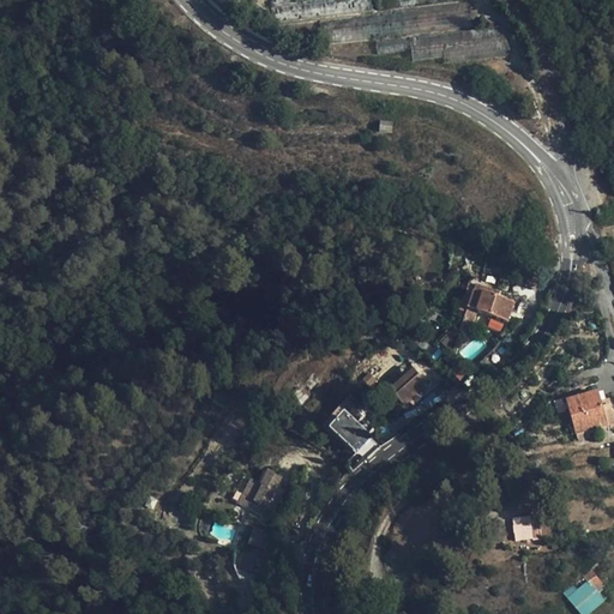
[(371,0),(270,0),(274,23),(372,12),(371,0)]
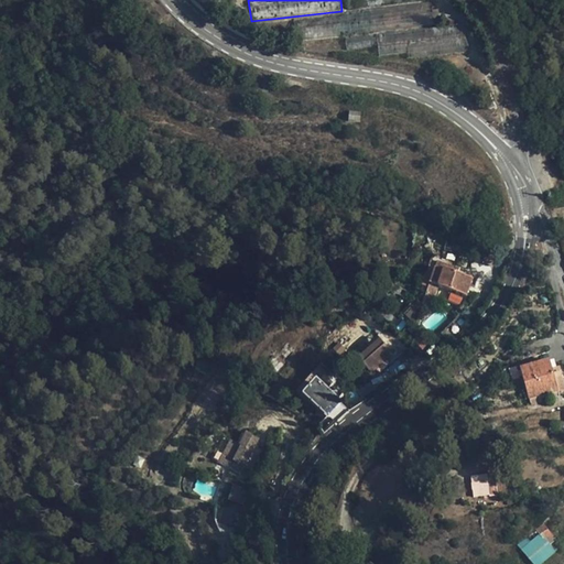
[(489,97),(484,99),(488,110),(494,108),(489,97)]
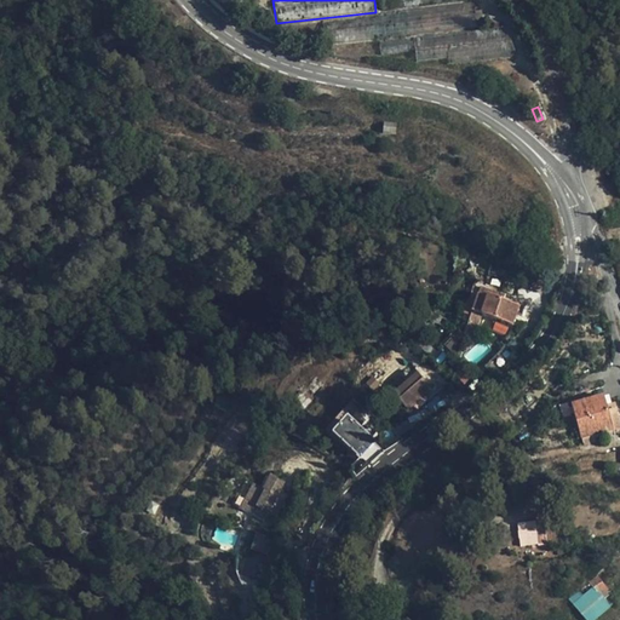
[(396,125),(384,124),(383,128),(383,130),(383,131),(383,132),(396,133),(396,125)]
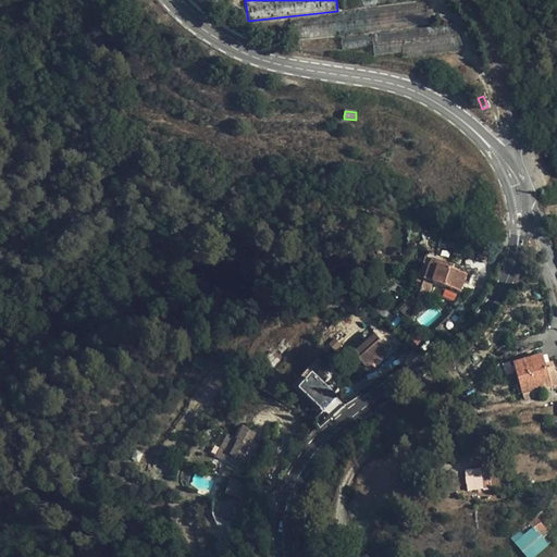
[(460,293),(467,275),(450,270),(452,264),(436,259),(434,267),(429,264),(421,292),(430,295),(433,283),(460,293)]
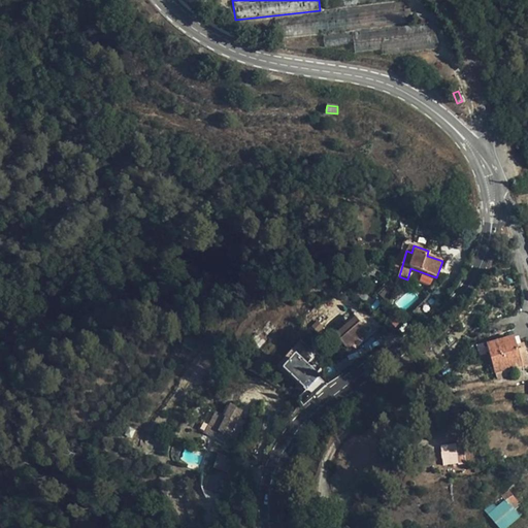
[(382,287),(384,300),(401,297),(399,285),(382,287)]
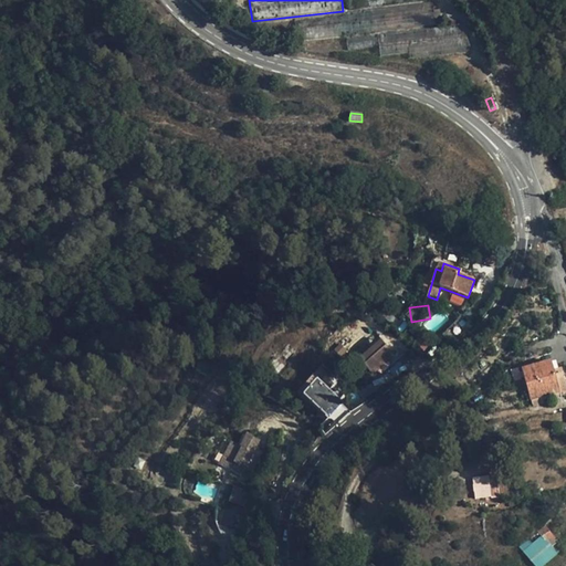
[(386,346),(381,341),(359,359),(365,365),(386,346)]
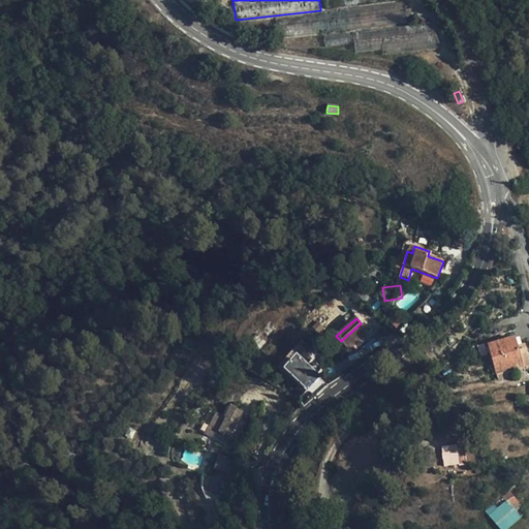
[(369,332),(361,323),(341,341),(348,349),(369,332)]
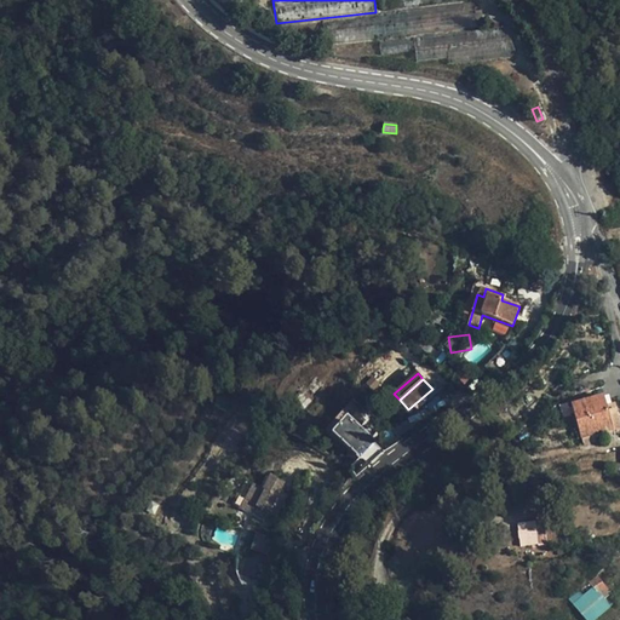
[(607,412),(603,397),(572,406),(581,440),(595,435),(613,430),(607,412)]
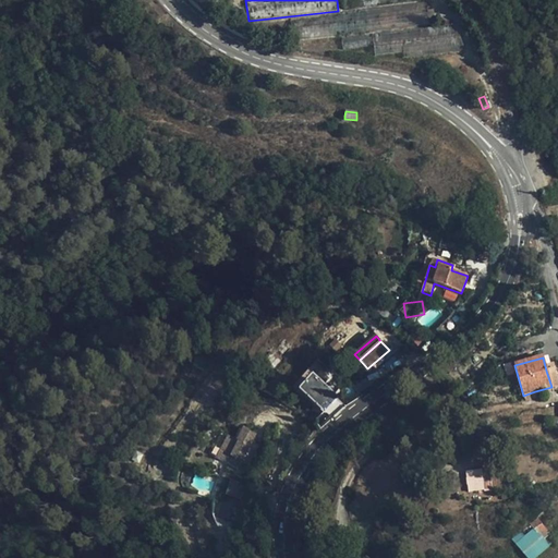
[(208,364),(197,359),(193,367),(203,373),(208,364)]
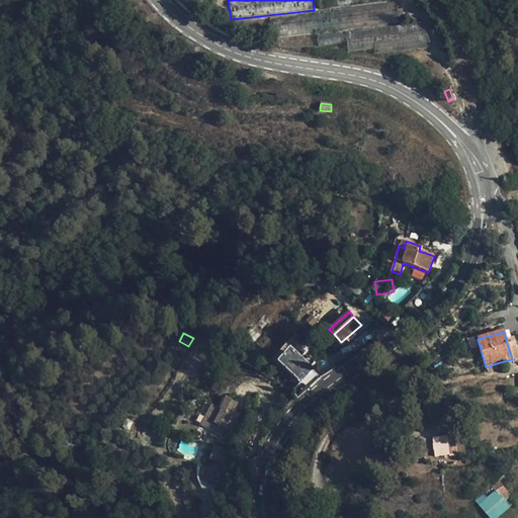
[(517,352),(515,342),(507,344),(512,359),(513,364),(514,364),(517,362),(517,352)]
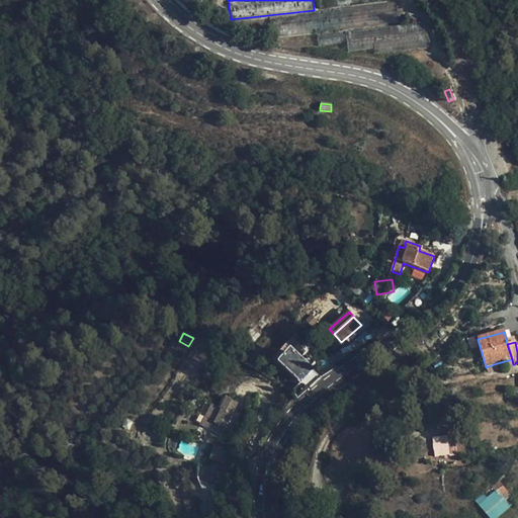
[(297,346),(291,353),(298,360),(306,353),(297,346)]
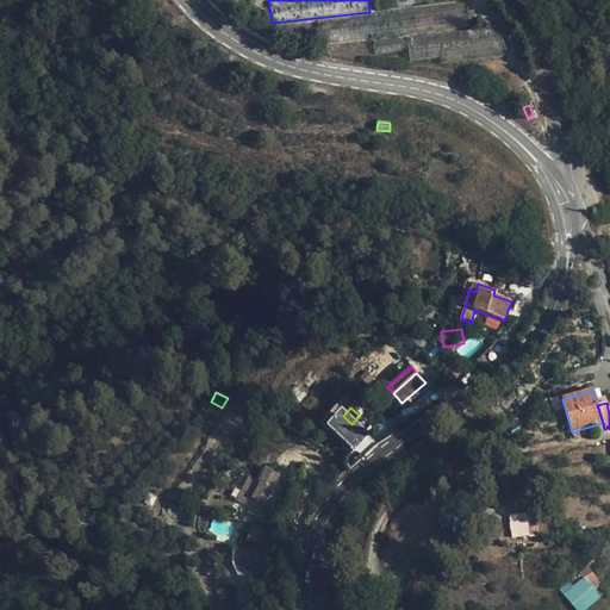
[(343,416),(340,414),(328,427),(331,429),(343,416)]
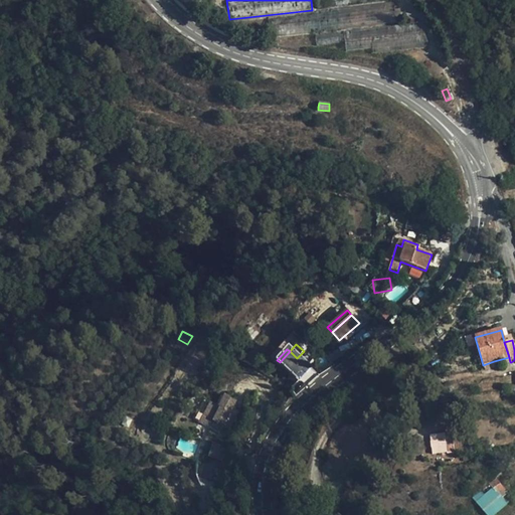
[(297,358),(290,351),(280,362),(300,378),(304,373),(305,374),(310,368),(297,358)]
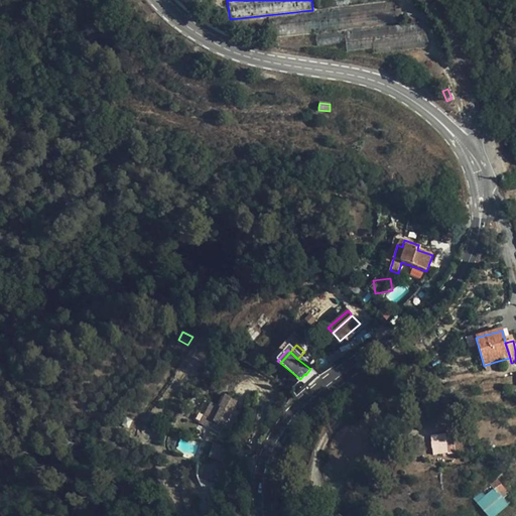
[(343,360),(339,353),(329,359),(332,366),(343,360)]
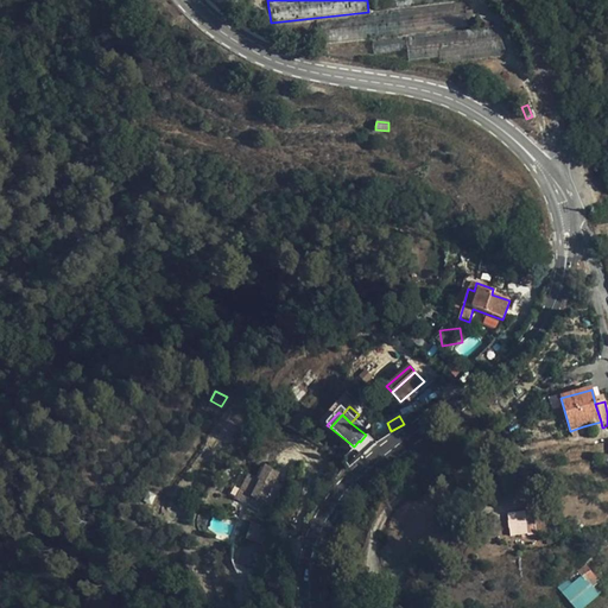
[(570,431),(572,438),(586,434),(583,426),(570,431)]
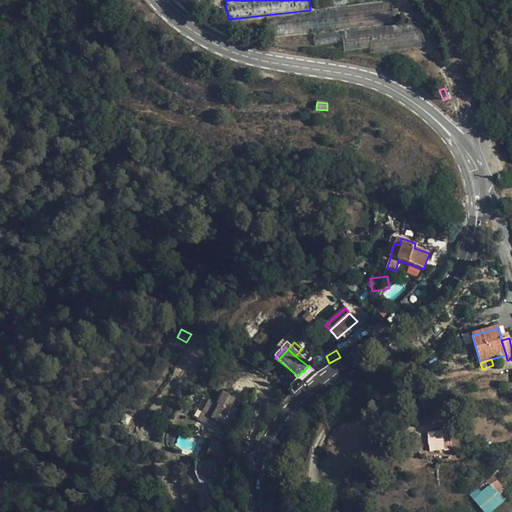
[(507,360),(498,363),(501,374),(511,371),(508,360),(507,360)]
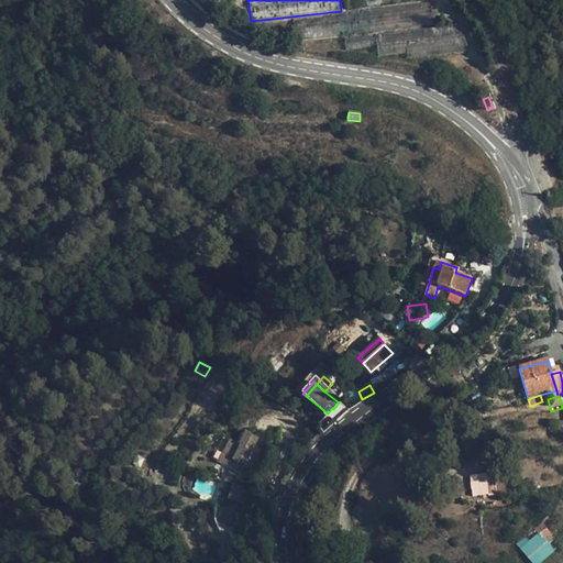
[(562,422),(550,424),(551,440),(562,438),(562,422)]
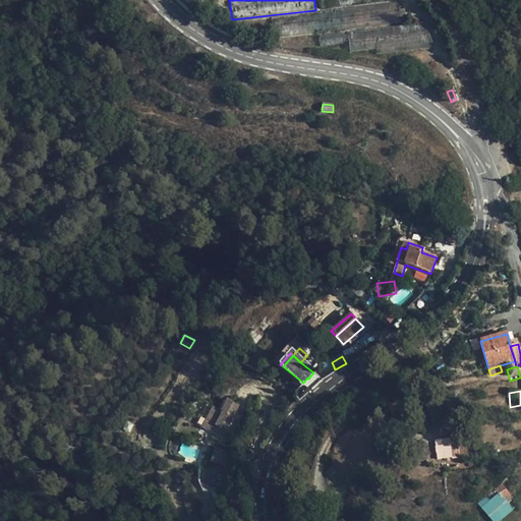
[(214,407),(207,420),(214,424),(210,431),(224,439),(228,431),(226,430),(238,406),(228,401),(222,411),(214,407)]
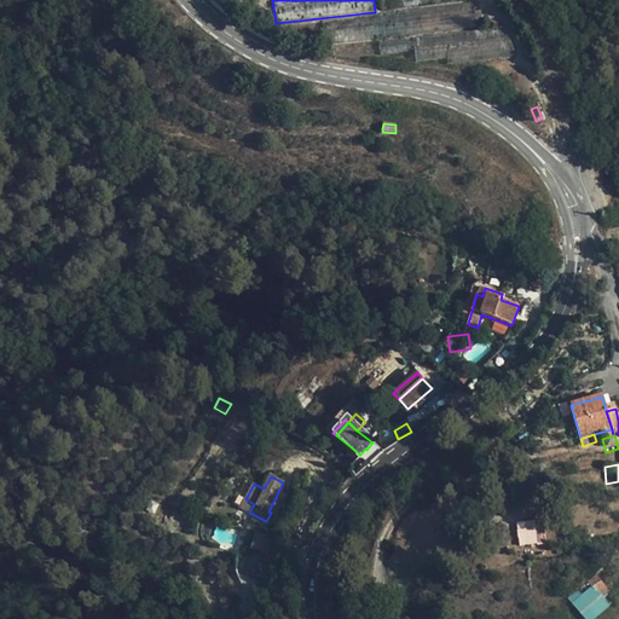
[(254,504),(246,499),(242,508),(249,513),(254,504)]
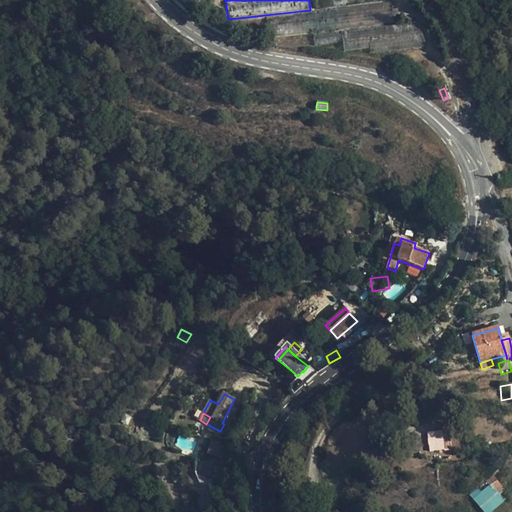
[(452,450),(449,432),(427,435),(429,452),(444,450),(444,451),(452,450)]
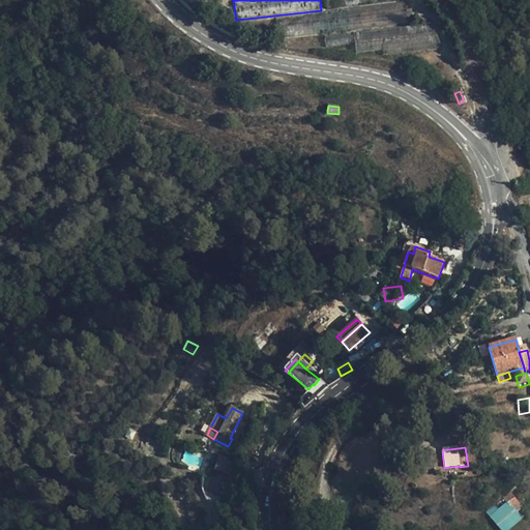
[(232,461),(218,457),(215,470),(229,474),(232,461)]
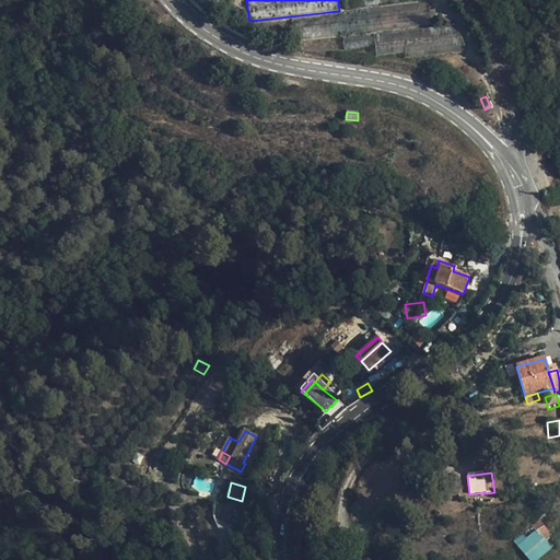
[(536,559),(550,549),(541,538),(549,532),(539,521),(532,527),(536,533),(520,547),(531,559),(536,559)]
